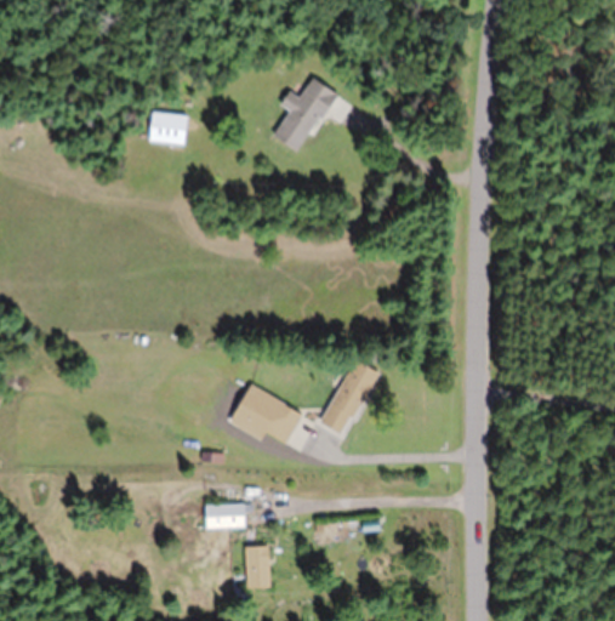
[(334,92),(311,80),(301,98),(288,91),(280,107),(289,112),(275,140),(303,154),(334,92)]
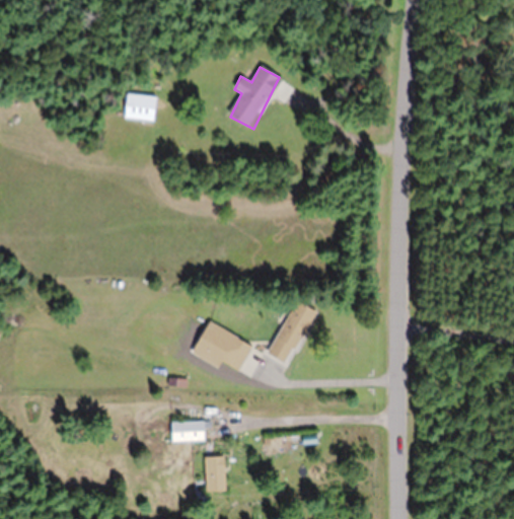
[(269,355),(288,365),(315,310),(296,301),(269,355)]
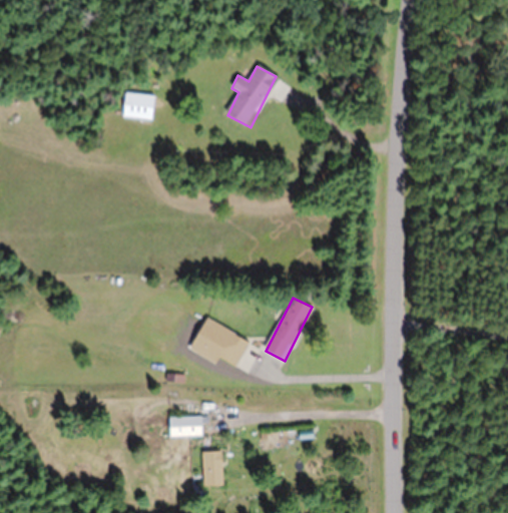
[(218,357),(237,366),(249,343),(229,333),(218,357)]
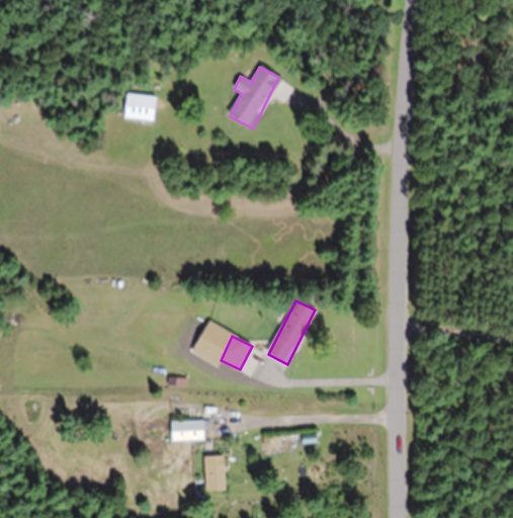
[(205,420),(170,420),(170,440),(205,440),(205,420)]
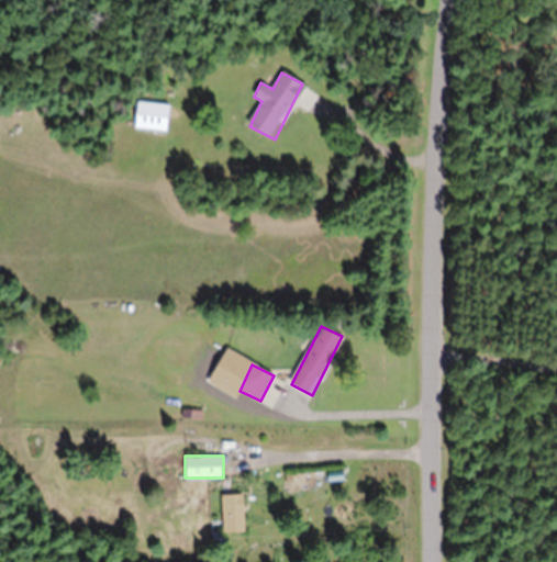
[(222,493),(222,531),(245,531),(245,493),(222,493)]
